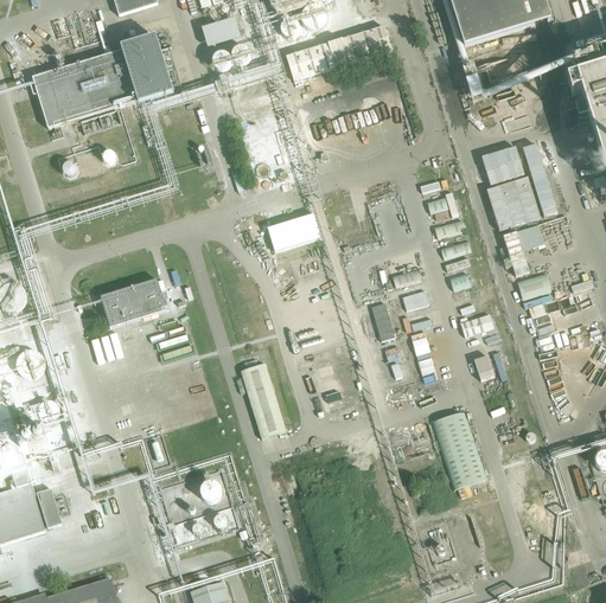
[(158,1),(157,0),(114,0),(119,14),(158,1)]
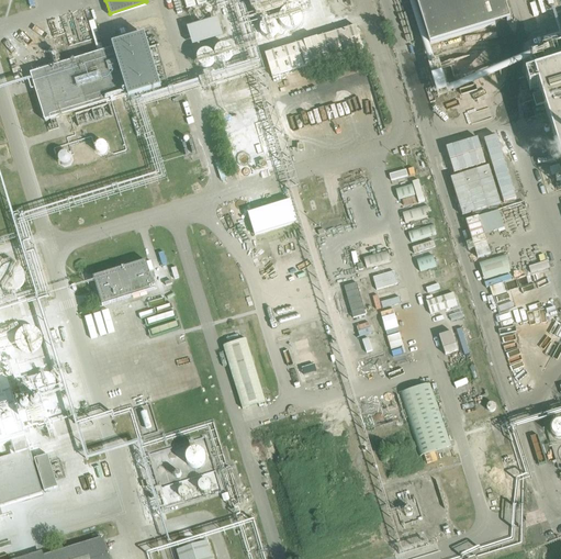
[(416,0),(432,43),(509,19),(503,0),(416,0)]
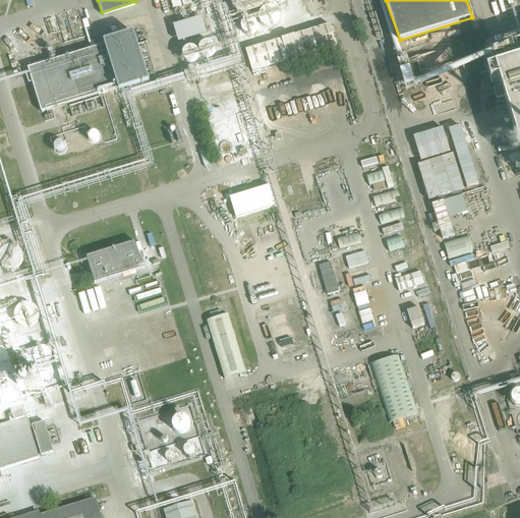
[(278,15),(278,12),(276,10),(273,8),(270,7),(267,8),(264,10),(263,12),(262,15),(263,18),(264,20),(267,22),(270,23),(273,23),(275,21),(277,19),(278,15)]
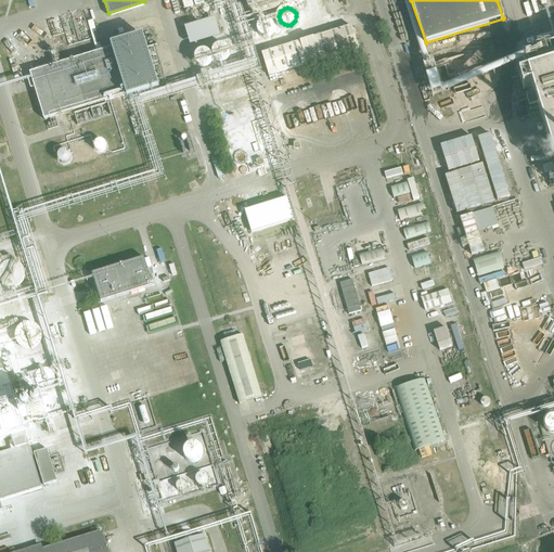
[(215,14),(183,24),(189,41),(220,33),(215,14)]
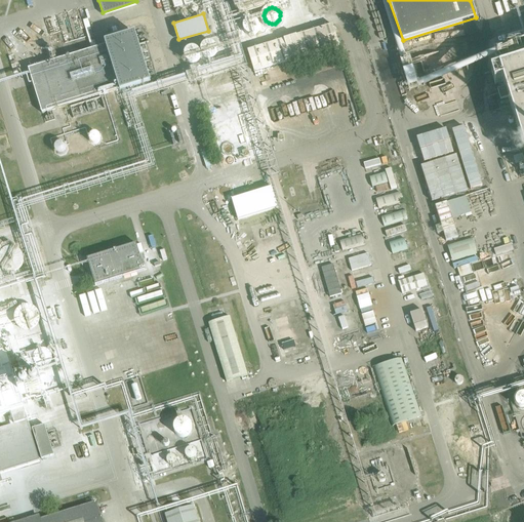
[(257,27),(256,24),(255,21),(252,19),(250,18),(247,18),(244,21),(242,23),(241,26),(241,29),(243,32),(244,33),(246,34),(248,35),(250,35),(252,34),(254,33),(256,30),(257,27)]
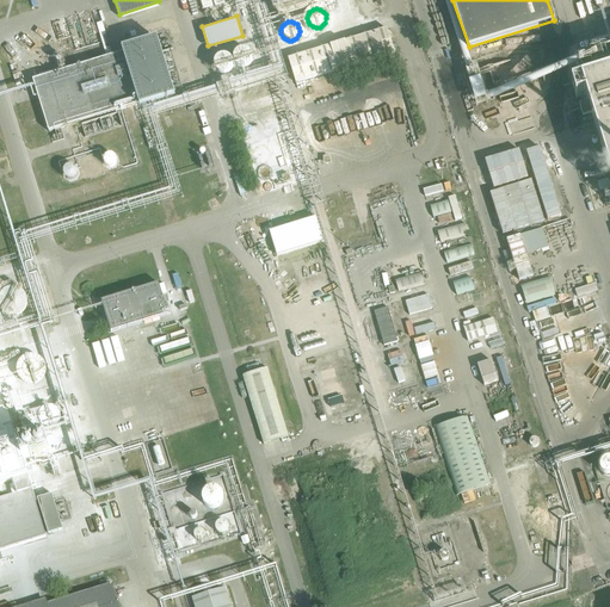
[(387,25),(287,55),(295,80),(394,50),(387,25)]
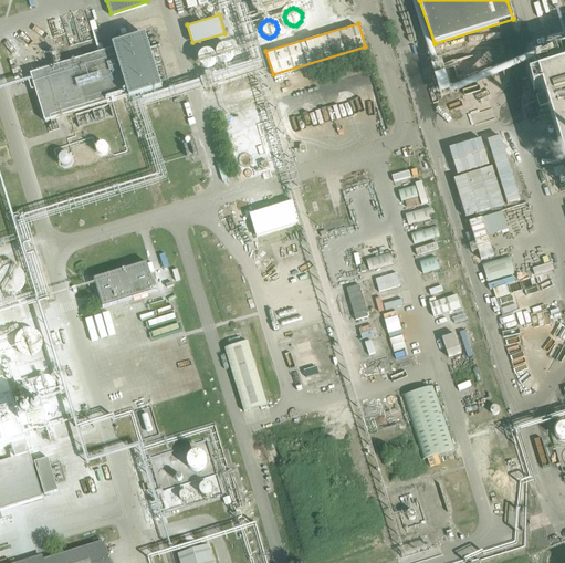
[(161,83),(145,30),(116,39),(118,44),(30,71),(44,120),(161,83)]
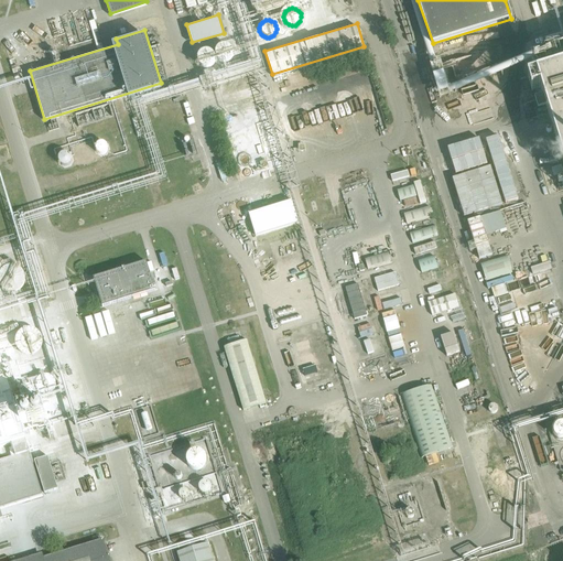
[(235,53),(234,50),(231,46),(230,46),(228,44),(225,44),(222,45),(218,46),(217,50),(216,53),(217,56),(218,60),(222,62),(224,62),(226,62),(229,62),(231,60),(234,56),(235,53)]
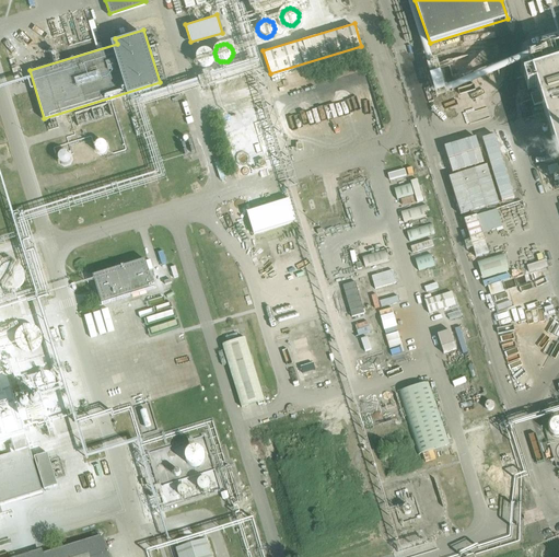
[(212,57),(212,56),(212,53),(210,50),(208,48),(204,47),(200,48),(198,50),(196,53),(196,56),(196,59),(197,61),(199,64),(201,65),(204,65),(205,65),(207,65),(210,62),(212,60),(212,57)]
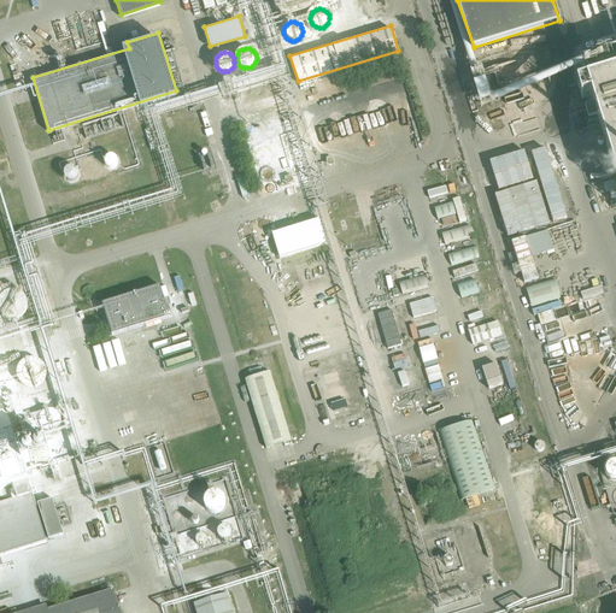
[(615,62),(584,72),(615,175),(615,62)]
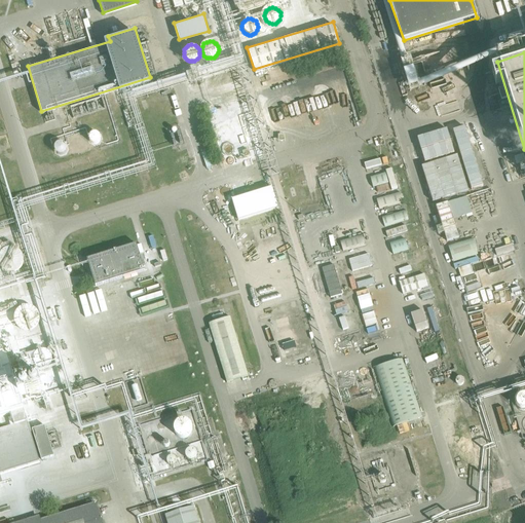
[(501,101),(509,99),(505,88),(498,90),(501,101)]
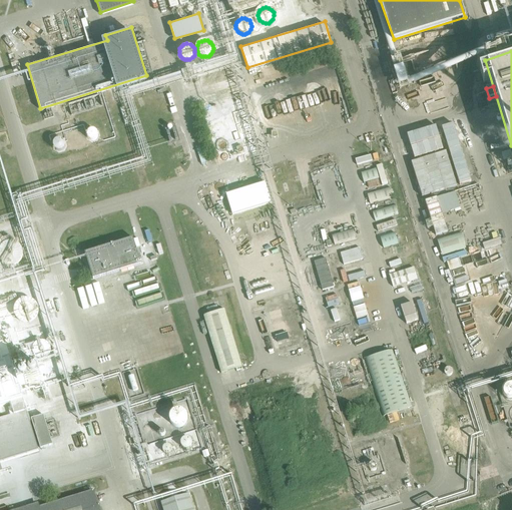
[(102,103),(98,92),(67,101),(71,113),(102,103)]
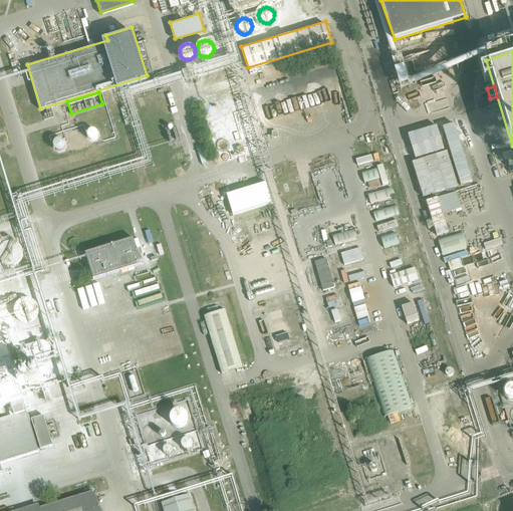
[(101,137),(101,135),(99,133),(97,131),(95,130),(92,131),(90,132),(88,134),(87,137),(88,140),(89,142),(91,144),(94,144),(97,144),(99,143),(101,140),(101,137)]
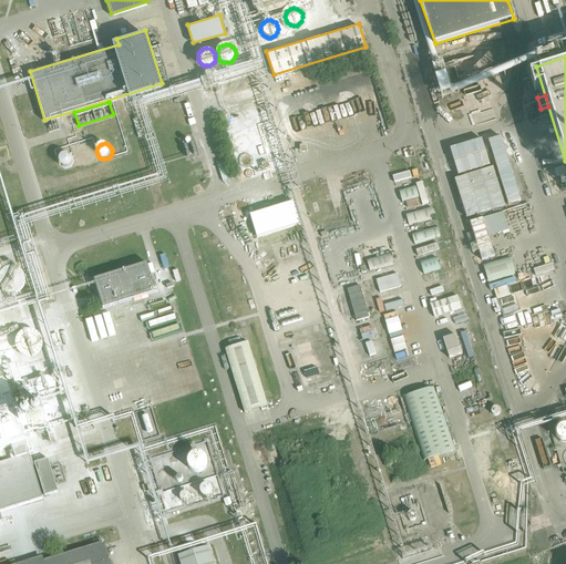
[(91,157),(91,154),(89,152),(86,151),(83,150),(81,151),(78,153),(76,155),(75,157),(76,161),(79,163),(81,165),(84,165),(86,164),(89,163),(91,161),(91,157)]
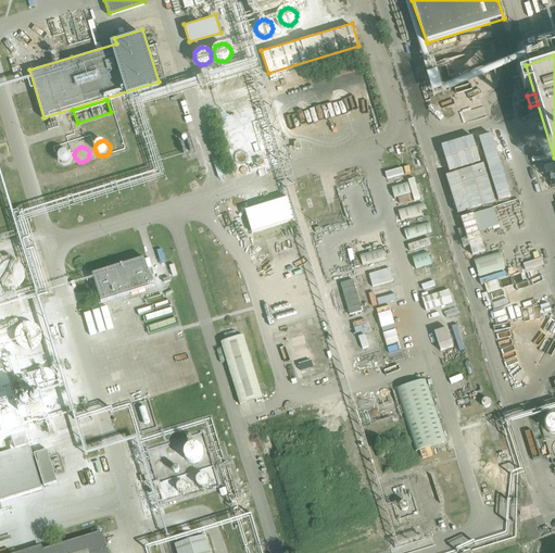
[(68,161),(67,158),(66,155),(64,154),(61,153),(59,153),(55,154),(54,158),(53,161),(53,163),(55,165),(58,167),(60,168),(63,167),(65,166),(67,164),(68,161)]
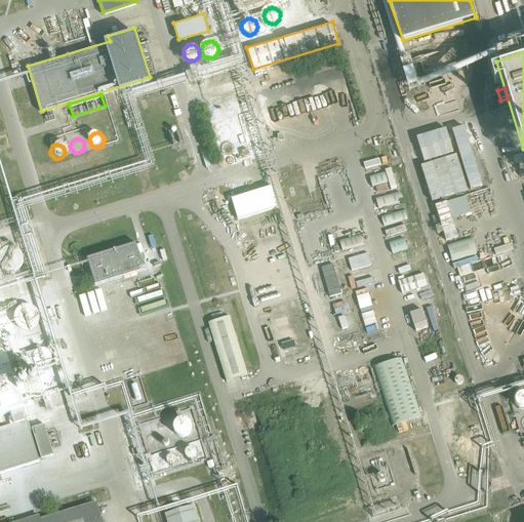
[(384,169),(368,174),(371,185),(387,181),(384,169)]
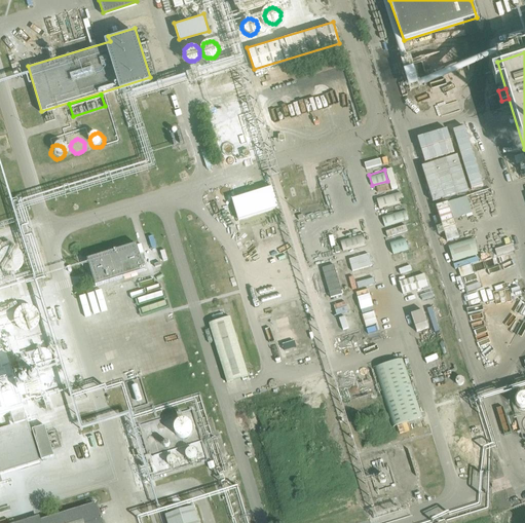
[(272,184),(231,197),(237,218),(278,204),(272,184)]
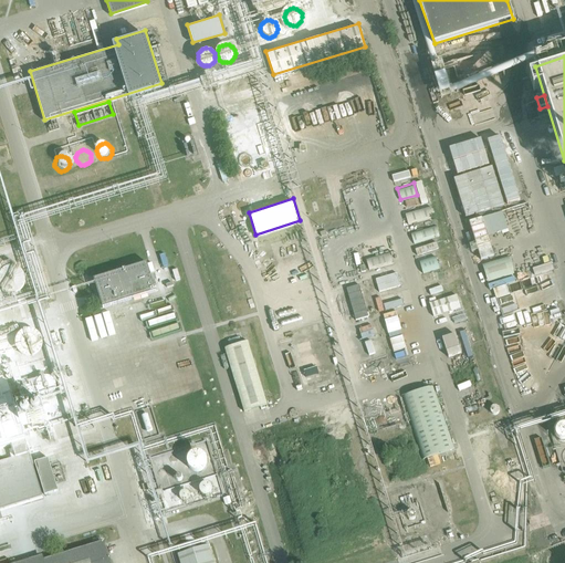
[(429,205),(404,211),(407,222),(432,216),(429,205)]
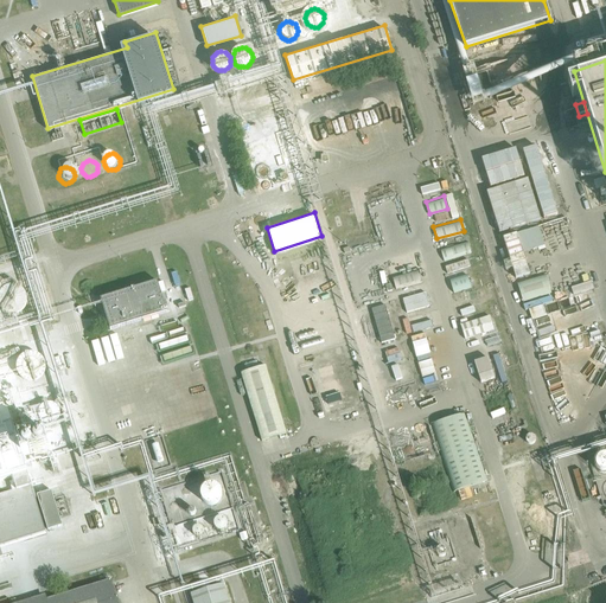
[(466,239),(439,248),(442,260),(470,251),(466,239)]
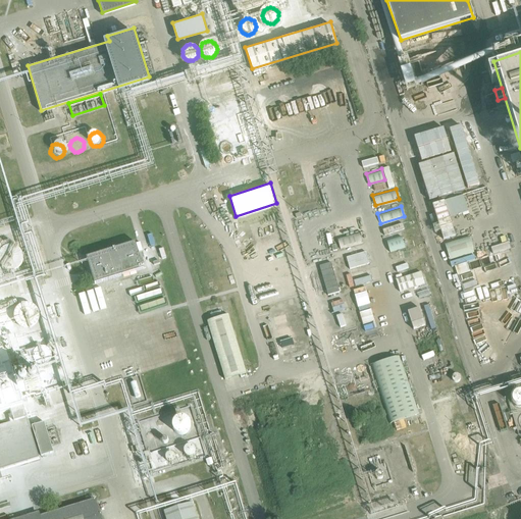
[(434,215),(443,238),(454,235),(447,211),(434,215)]
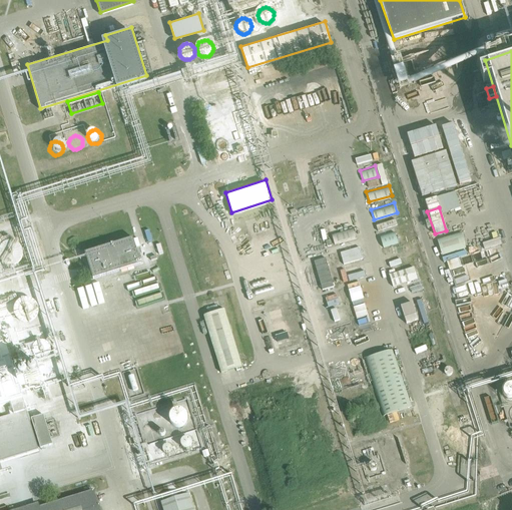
[(353,227),(332,233),(335,242),(356,236),(353,227)]
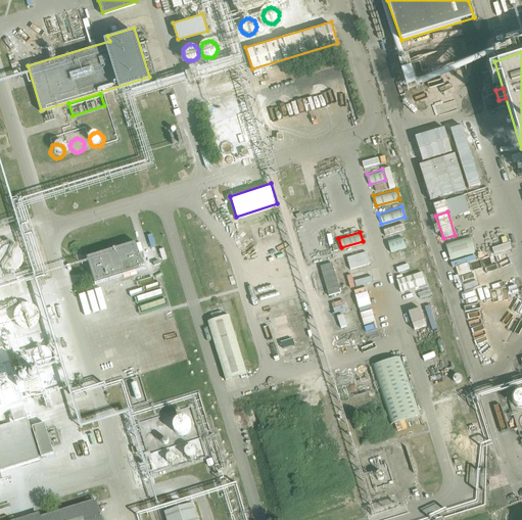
[(444,242),(449,258),(474,250),(469,235),(444,242)]
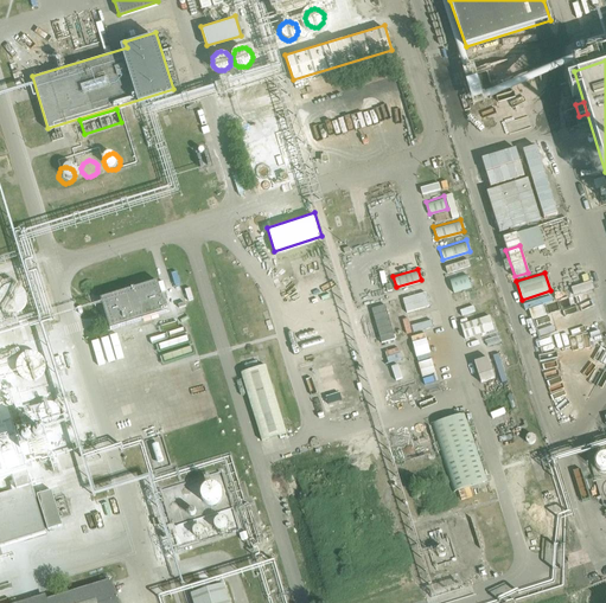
[(451,292),(467,286),(464,274),(446,278),(451,292)]
